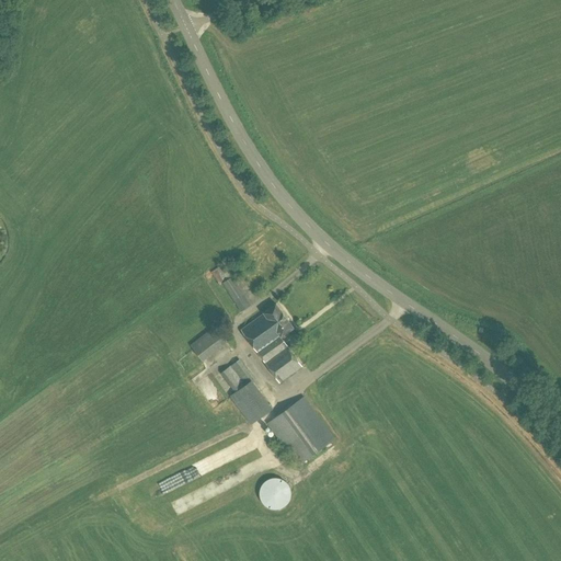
[(250,306),(232,277),(224,264),(212,273),(219,285),(222,283),(241,312),(250,306)]
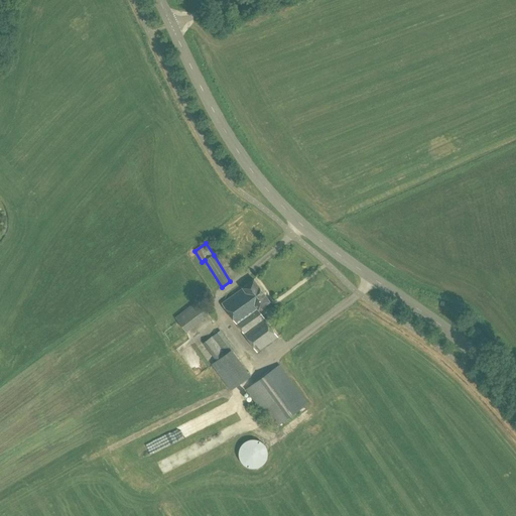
[(261,311),(265,308),(264,305),(269,301),(254,279),(242,288),(243,289),(222,303),(257,352),(277,338),(258,310),(259,309),(261,311)]
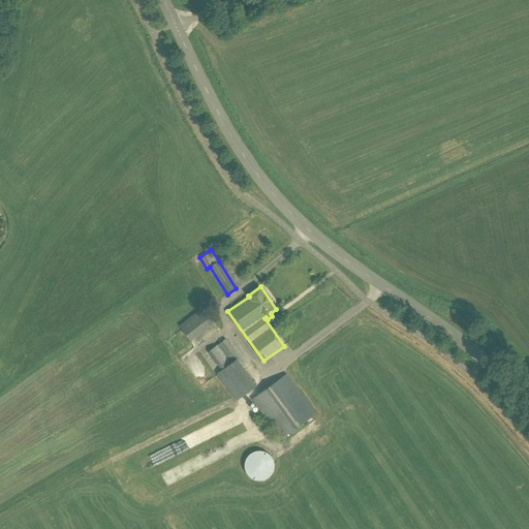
[(203,308),(180,325),(191,340),(214,322),(203,308)]
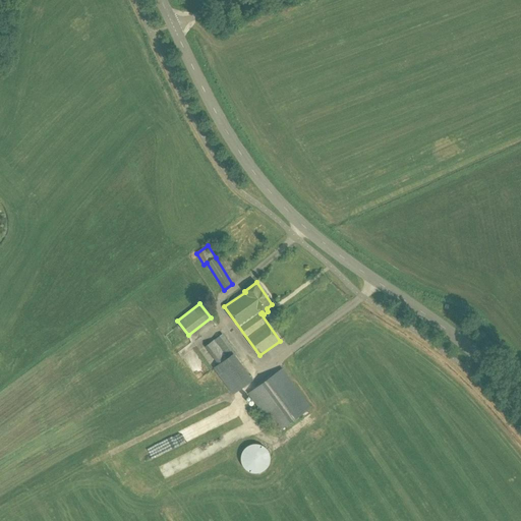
[(233,395),(252,381),(233,354),(235,352),(222,334),(205,347),(218,364),(214,367),(233,395)]
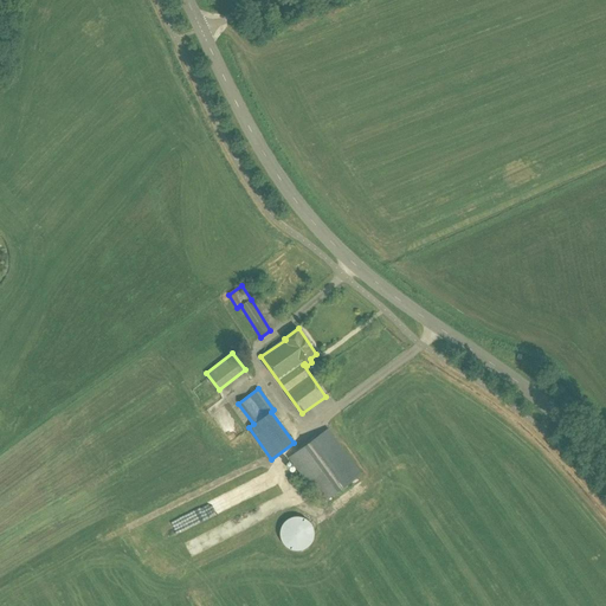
[(322,503),(361,475),(328,430),(289,458),(322,503)]
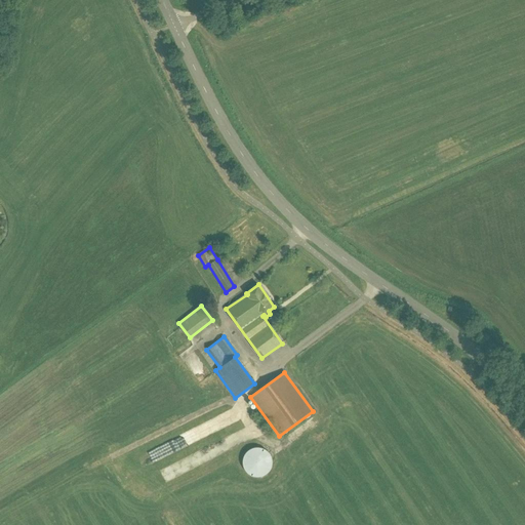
[(257,477),(259,477),(265,475),(266,474),(267,474),(269,472),(270,470),(271,468),(272,465),(272,462),(272,459),(271,457),(270,455),(269,453),(267,451),(265,449),(263,448),(259,448),(257,447),(254,448),(252,448),(250,449),(249,450),(248,451),(246,453),(245,455),(244,457),(243,459),(243,462),(243,465),(244,468),(245,470),(246,472),(248,474),(250,475),(252,476),(255,477),(257,477)]
